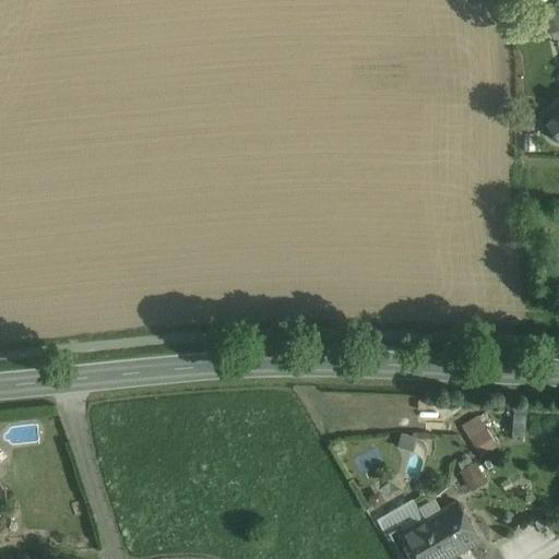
[(558,115),(547,126),(558,139),(558,115)]
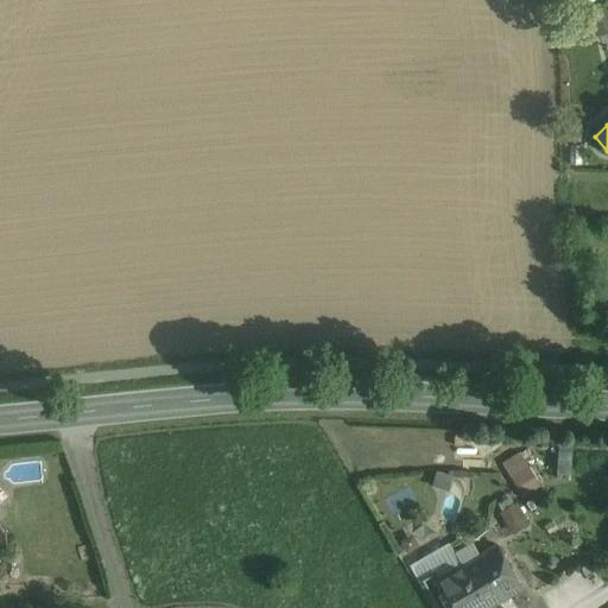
[(521,448),(501,460),(523,495),(543,483),(521,448)]
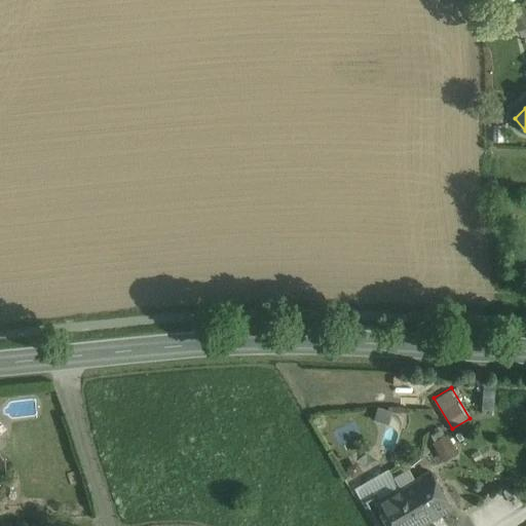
[(386,412),(378,409),(375,417),(383,420),(386,412)]
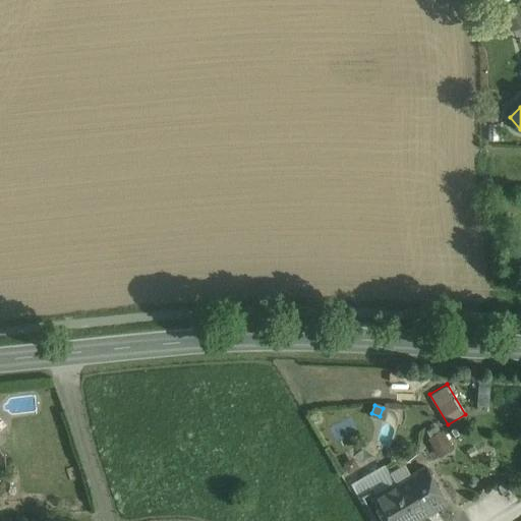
[(443,431),(429,439),(437,452),(450,445),(443,431)]
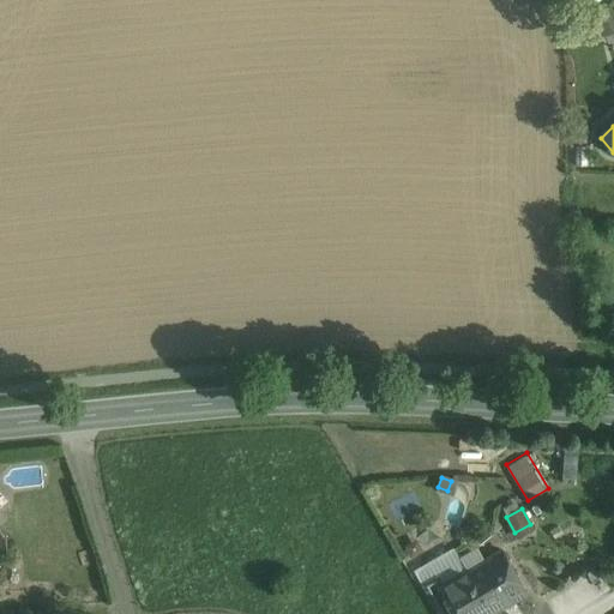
[(501,549),(467,570),(455,549),(415,572),(422,584),(437,576),(441,584),(439,585),(455,613),(493,613),(528,595),(501,549)]
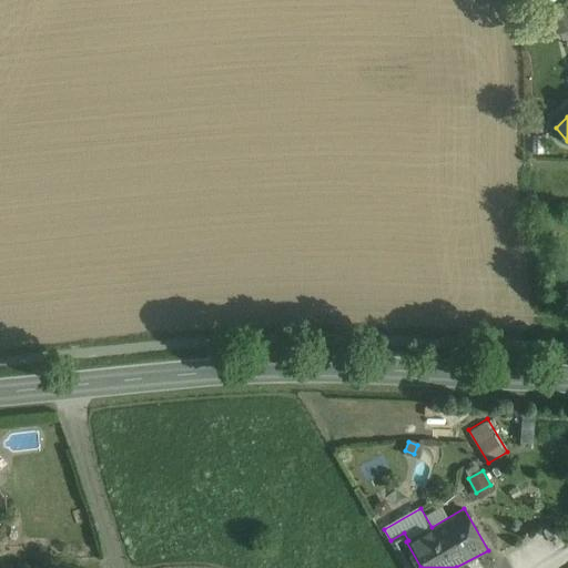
[(404,533),(391,540),(405,567),(421,567),(406,541),(408,540),(404,533)]
